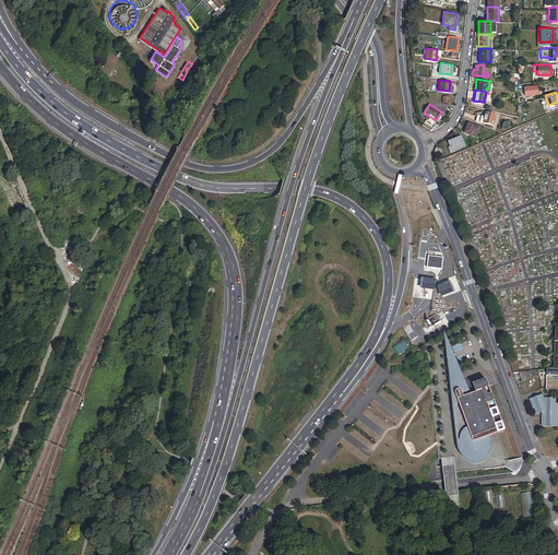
[(474,119),(493,124),(495,113),(485,110),(484,115),(476,113),(474,119)]
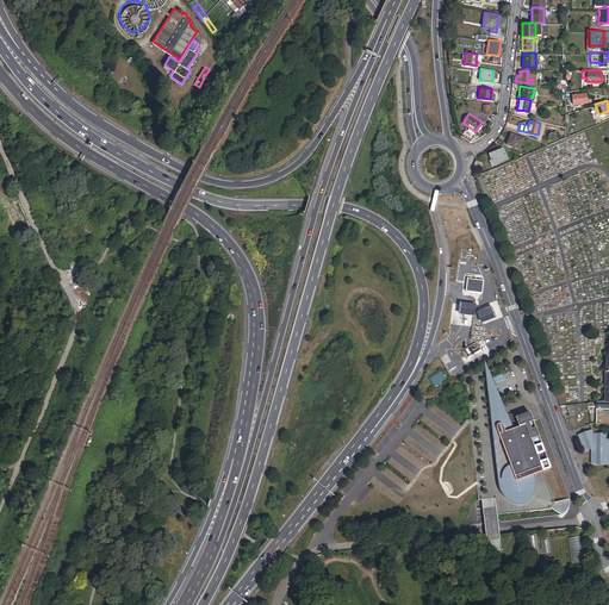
[(473,133),(478,132),(484,124),(482,122),(476,131),(473,133)]
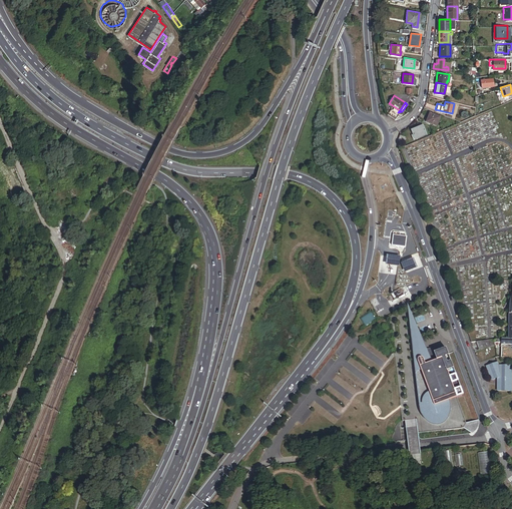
[(387,112),(394,117),(398,112),(400,110),(391,104),(390,106),(387,112)]
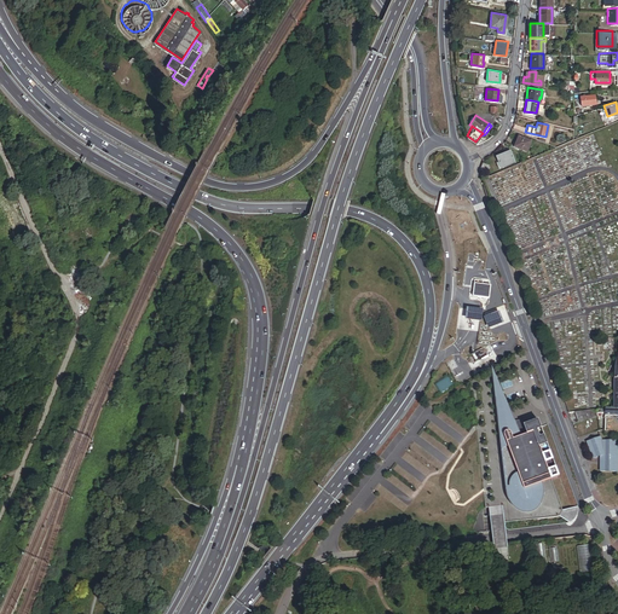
[(513,145),(526,150),(530,139),(518,133),(513,145)]
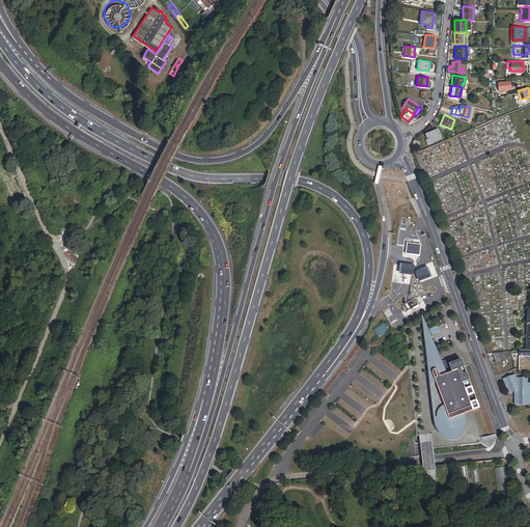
[(428,140),(440,136),(437,128),(424,133),(425,134),(428,140)]
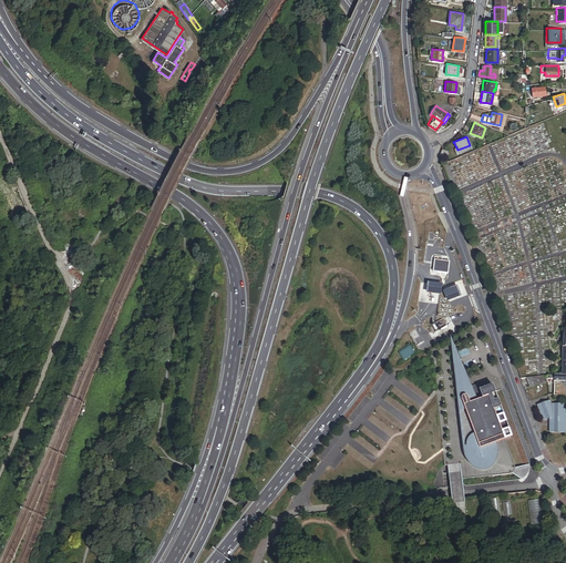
[(440,153),(446,154),(449,147),(442,145),(440,153)]
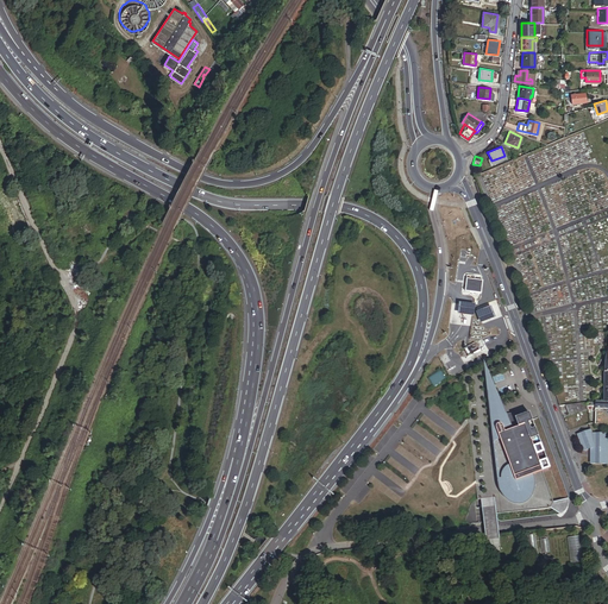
[(17,218),(19,216),(16,208),(12,199),(5,201),(14,224),(18,221),(17,218)]
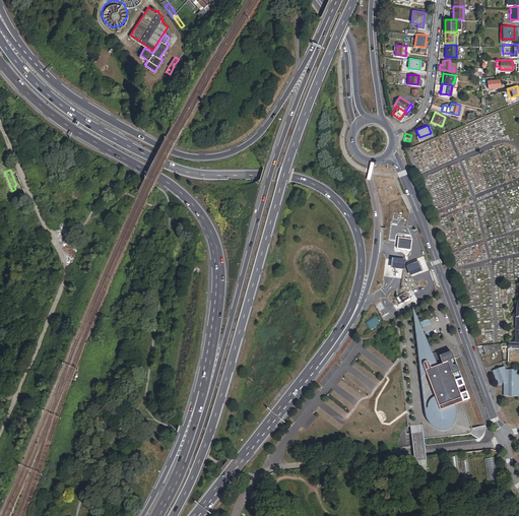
[(14,195),(12,191),(4,172),(1,173),(9,191),(8,192),(10,197),(14,195)]
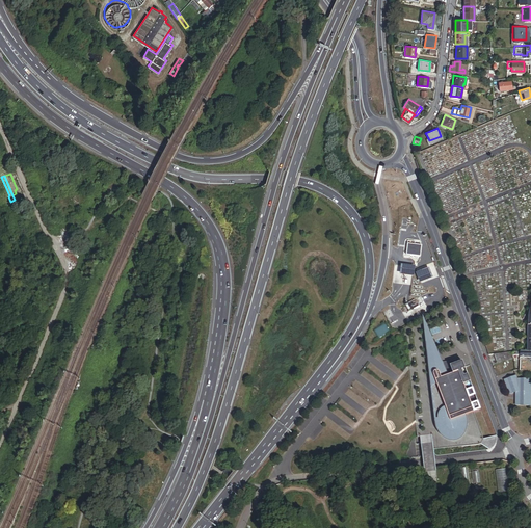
[(397,192),(402,208),(409,206),(404,189),(397,192)]
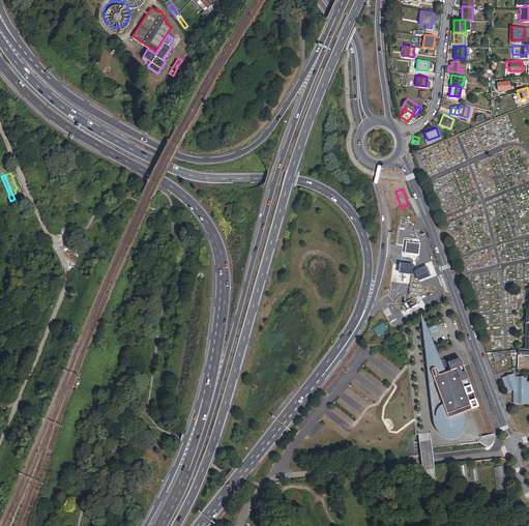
[(21,214),(27,211),(26,206),(23,201),(17,203),(21,214)]
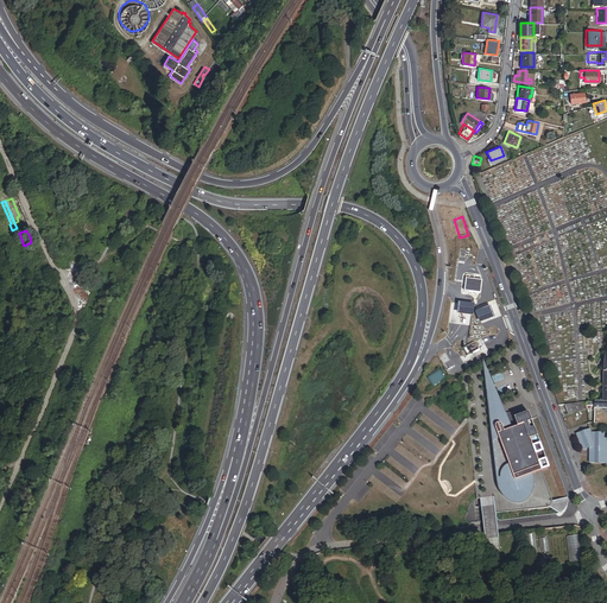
[(24,253),(21,248),(16,251),(23,265),(31,261),(27,252),(24,253)]
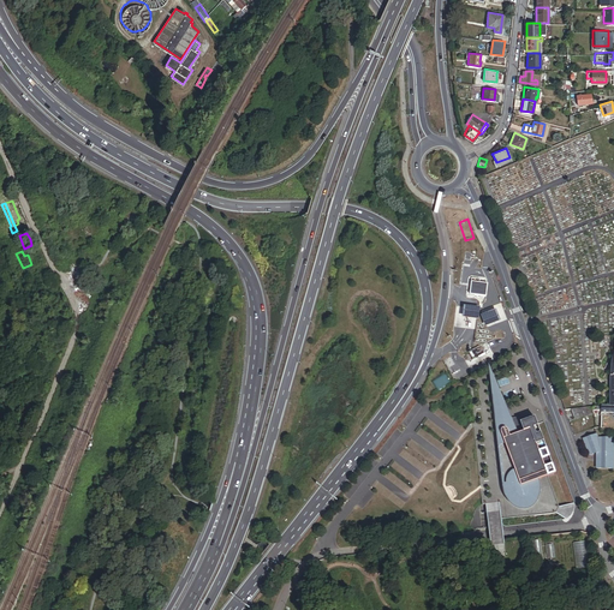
[(33,265),(39,262),(35,251),(28,255),(31,264),(33,265)]
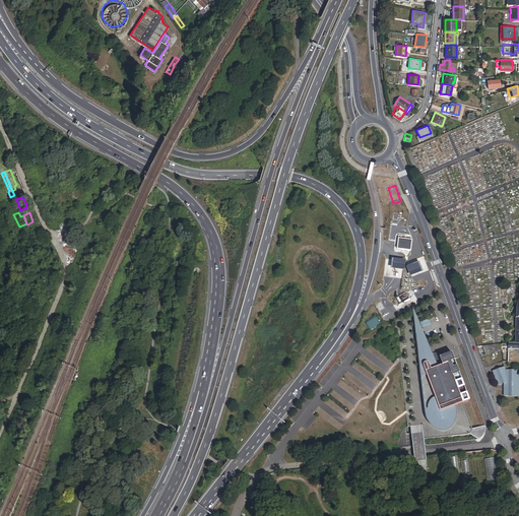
[(404,232),(398,231),(396,243),(409,245),(411,235),(404,234),(404,232)]
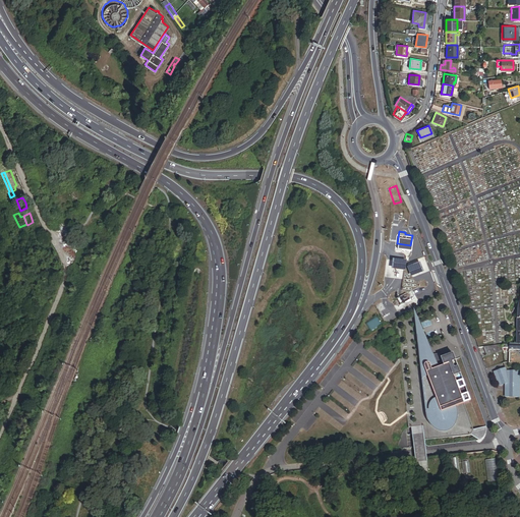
[(392,263),(404,265),(406,254),(393,252),(392,263)]
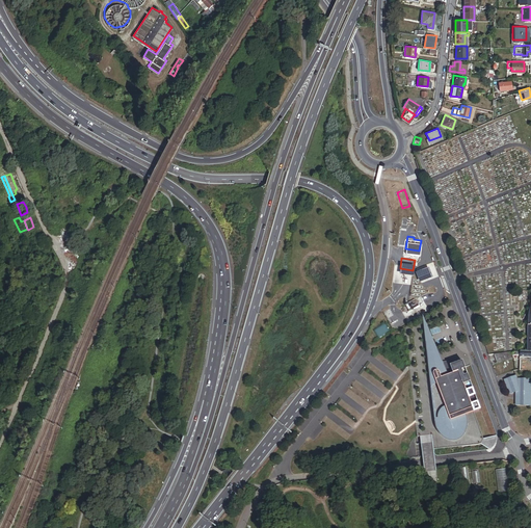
[(419,276),(431,272),(427,262),(415,267),(419,276)]
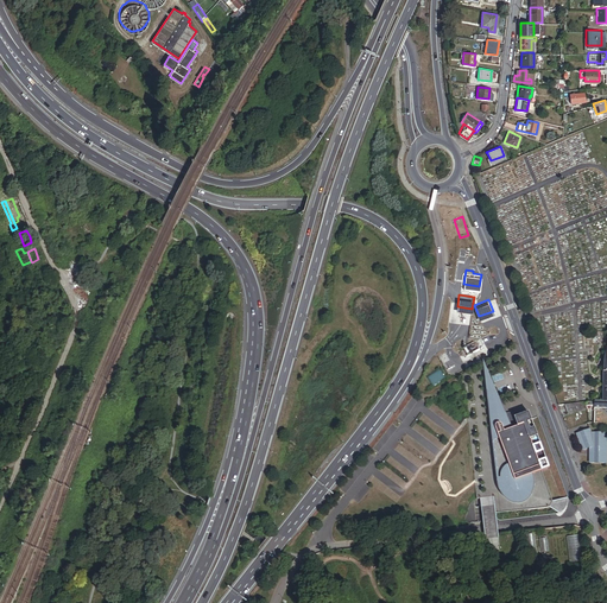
[(507,410),(482,356),(492,425),(491,412),(491,408),(491,406),(491,405),(491,402),(492,401),(493,400),(494,399),(495,399),(497,399),(498,399),(499,399),(500,400),(501,400),(501,401),(503,401),(504,404),(506,410),(507,410)]
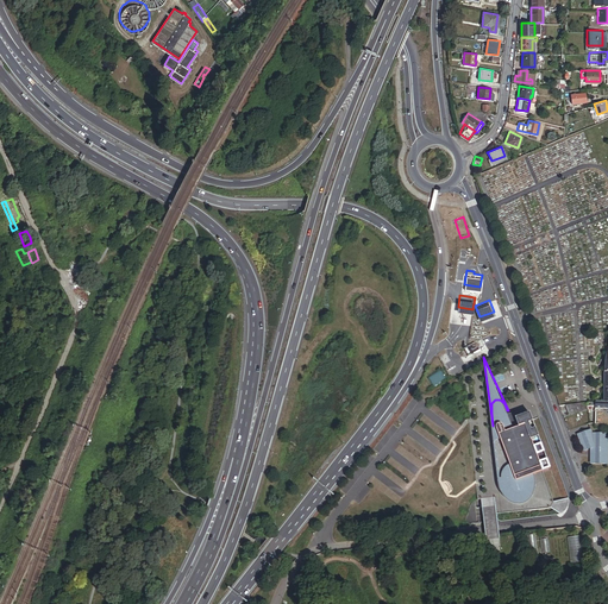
[(527,491),(530,489),(531,486),(533,483),(533,480),(533,477),(533,473),(532,471),(533,470),(550,464),(530,409),(522,411),(521,409),(508,410),(507,410),(505,404),(503,402),(502,402),(502,401),(501,401),(500,400),(499,400),(497,400),(496,400),(495,400),(494,401),(493,402),(491,403),(491,406),(491,407),(491,409),(491,413),(493,426),(499,474),(500,479),(501,482),(502,484),(505,486),(507,489),(509,490),(512,490),(514,491),(518,490),(518,495),(521,494),(524,492),(527,491)]
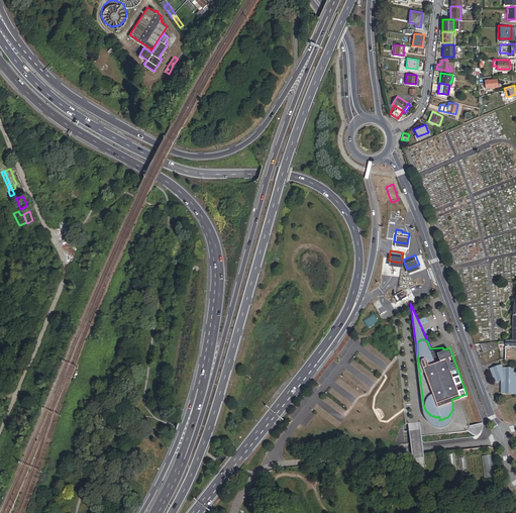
[(479,341),(482,350),(498,345),(498,343),(497,339),(479,341)]
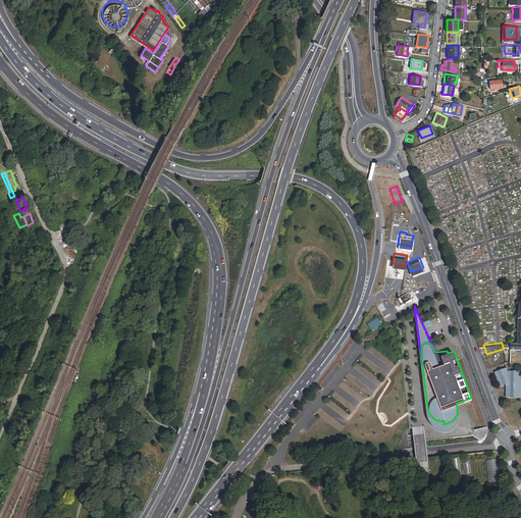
[(505,395),(519,395),(519,369),(506,369),(505,366),(493,369),(499,383),(505,381),(505,395)]
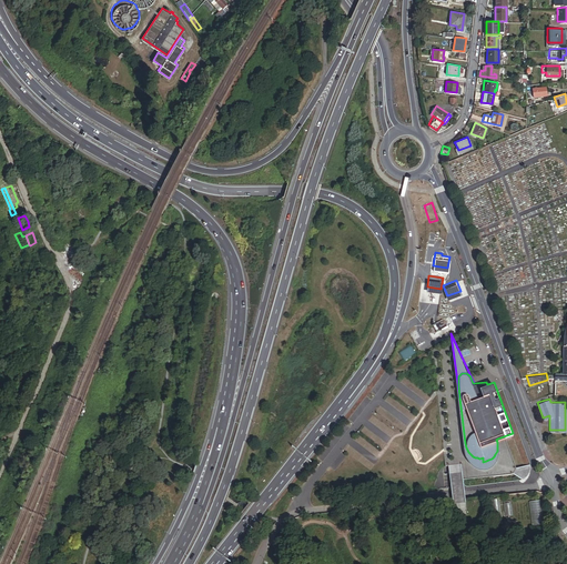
[(466,447),(465,443),(464,443),(465,447),(465,451),(466,454),(468,456),(471,461),(474,463),(476,465),(481,466),(483,466),(485,466),(487,466),(489,465),(492,465),(494,462),(496,460),(497,457),(498,454),(498,452),(499,449),(499,445),(497,439),(496,440),(497,442),(497,445),(497,449),(497,451),(495,454),(494,456),(492,459),(488,460),(486,461),(483,462),(483,457),(479,459),(477,457),(475,457),(473,456),(471,454),(468,452),(467,450),(466,447)]
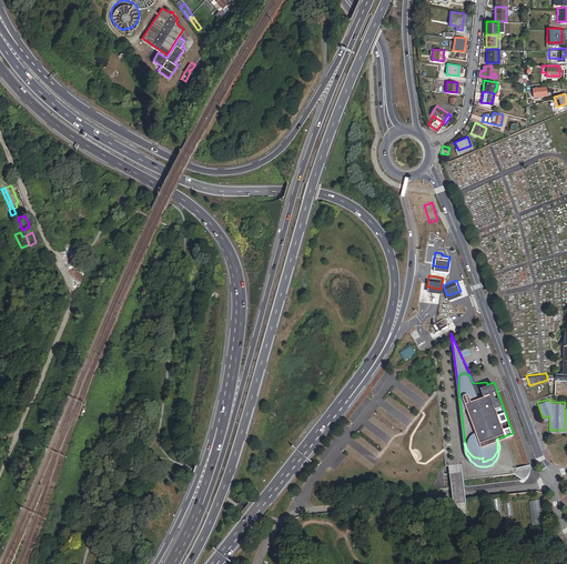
[(448,474),(449,486),(462,485),(461,473),(448,474)]
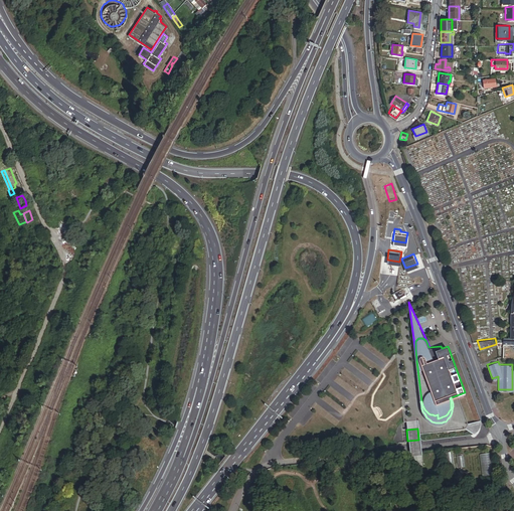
[(446,475),(454,475),(451,451),(444,452),(446,475)]
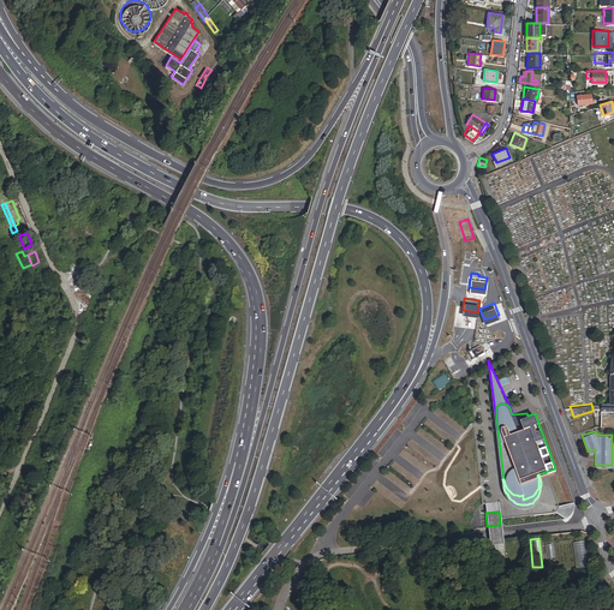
[(585,540),(571,542),(573,569),(588,568),(585,540)]
